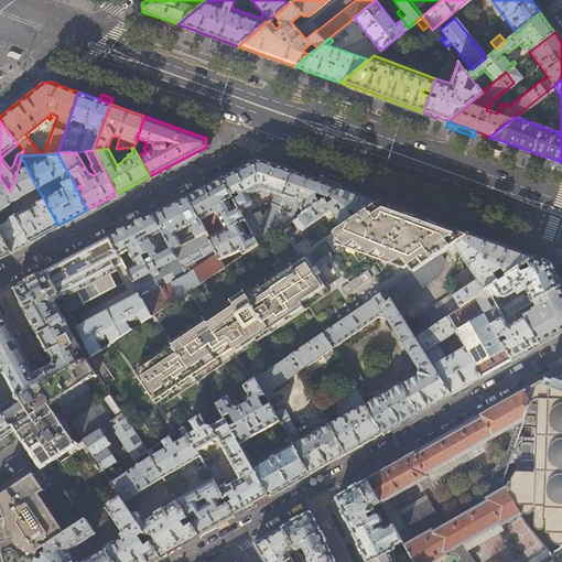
[(274,162),(262,158),(254,159),(220,176),(244,218),(251,233),(257,242),(262,239),(268,236),(292,169),(274,162)]
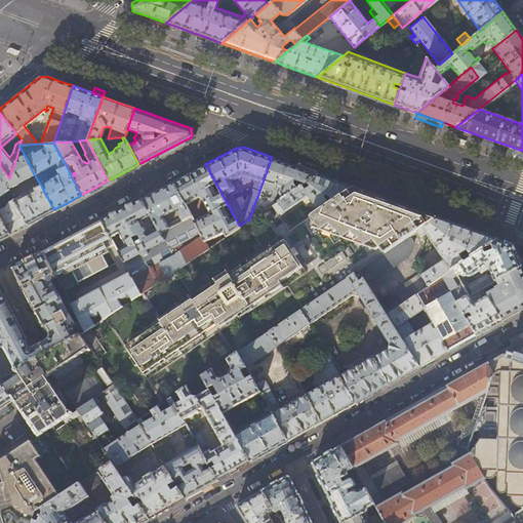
[(274,151),(272,157),(288,163),(290,157),(274,151)]
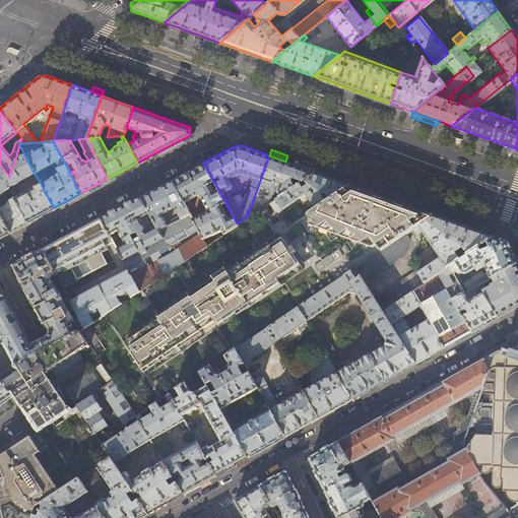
[(24,155),(24,154),(22,153),(20,153),(19,154),(18,156),(18,157),(18,159),(17,160),(15,159),(9,177),(7,186),(7,187),(34,173),(25,156),(24,155)]
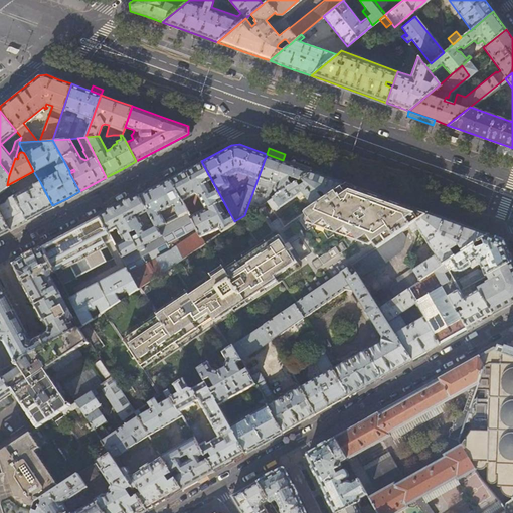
[(267,154),(244,215),(267,200),(270,197),(268,195),(273,182),(275,183),(273,188),(276,193),(311,170),(288,162),(283,160),(267,154)]
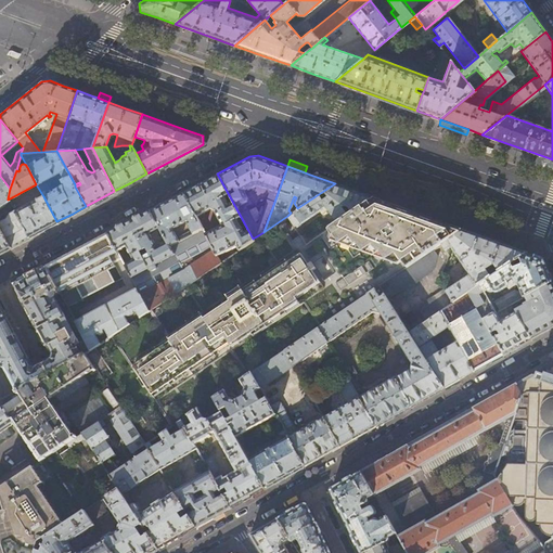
[(201,182),(182,192),(194,215),(209,206),(211,208),(213,208),(220,223),(204,232),(216,254),(235,243),(238,248),(253,239),(247,229),(241,232),(233,219),(240,215),(217,174),(201,182)]
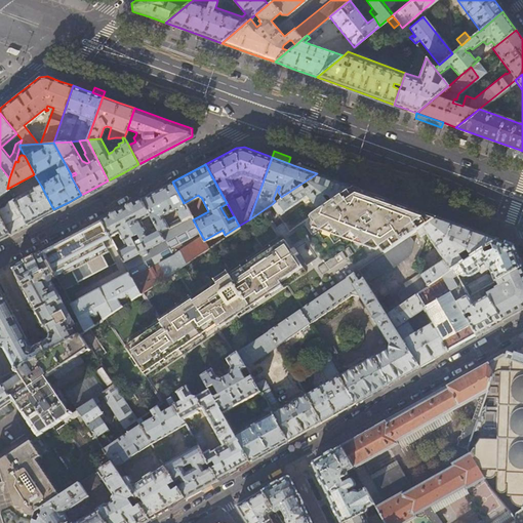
[(9,178),(0,166),(0,217),(8,234),(18,228),(27,224),(13,199),(7,189),(7,188),(9,178)]
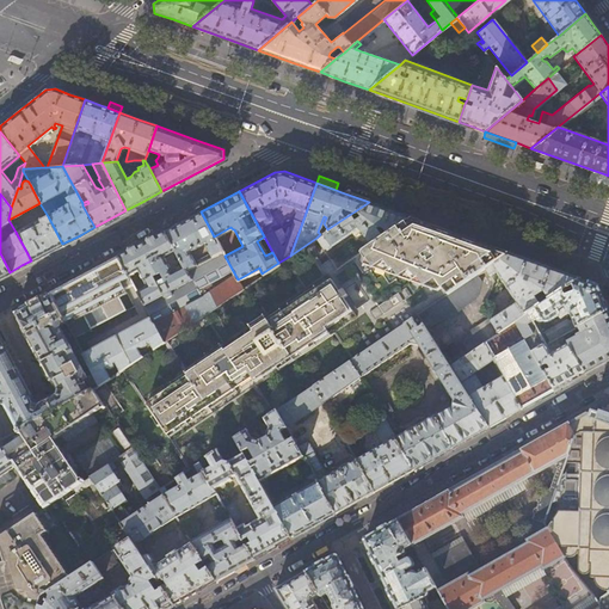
[(387,208),(369,202),(327,229),(320,234),(317,238),(324,248),(331,244),(351,231),(354,233),(361,228),(370,243),(408,216),(387,208)]
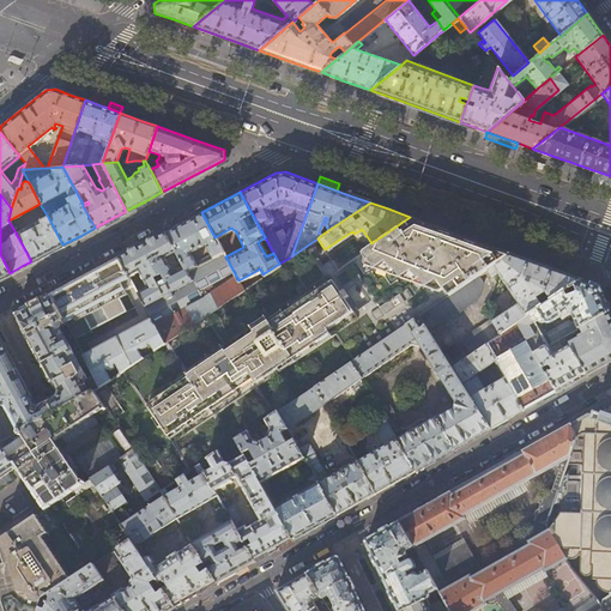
[(182,222),(164,231),(185,268),(195,264),(188,249),(204,241),(211,255),(222,250),(215,237),(201,212),(182,222)]
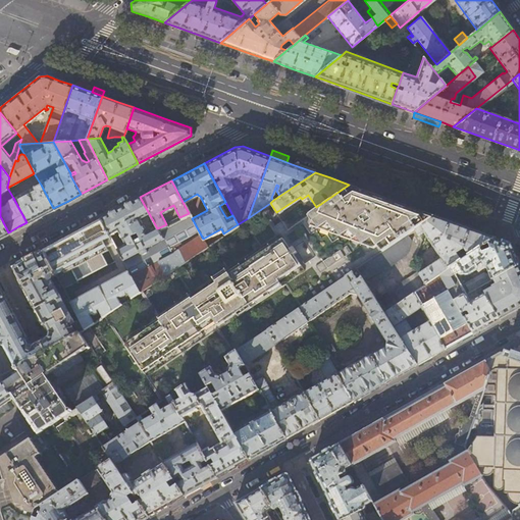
[(41,185),(13,198),(27,222),(53,208),(41,185)]
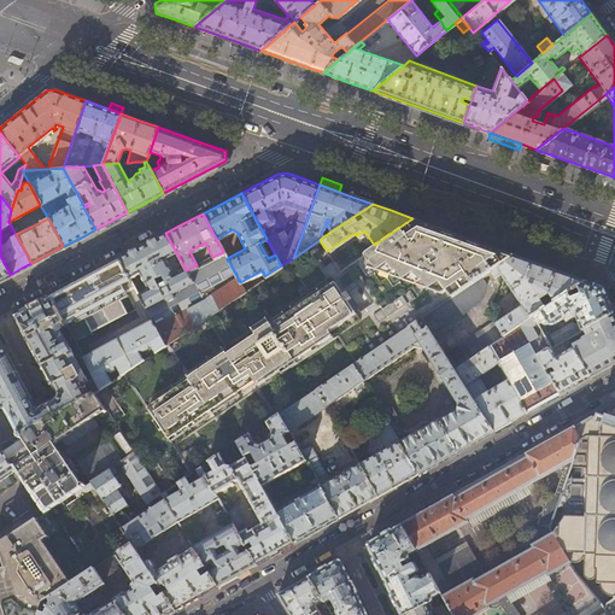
[(413,218),(374,245),(339,269),(327,251),(320,240),(293,258),(287,262),(305,287),(269,311),(251,285),(244,290),(205,316),(217,333),(180,357),(168,340),(164,344),(153,350),(142,357),(121,373),(119,373),(188,474),(194,469),(199,467),(206,461),(220,452),(236,441),(247,433),(265,421),(276,414),(258,386),(337,334),(355,361),(420,317),(480,276),(488,270),(513,255),(480,242),(431,224),(413,218)]
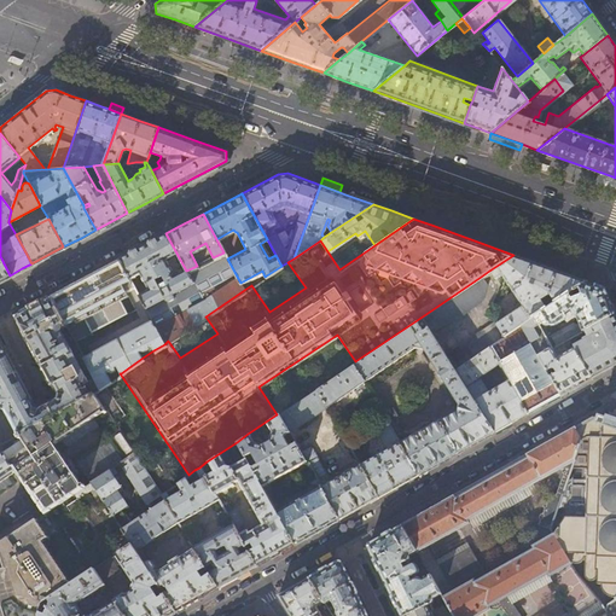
[(227,259),(224,253),(213,257),(210,259),(199,265),(197,266),(186,271),(166,233),(143,245),(118,259),(128,278),(139,272),(147,289),(138,294),(164,344),(168,341),(205,317),(244,290),(240,283),(227,259)]
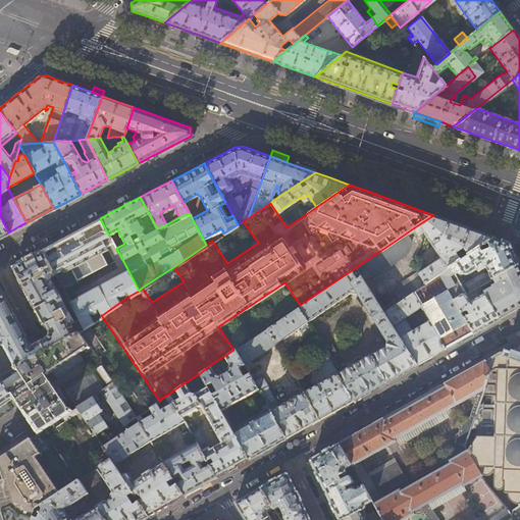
[(460,224),(433,215),(413,228),(416,235),(422,230),(440,257),(416,272),(415,270),(374,298),(382,311),(411,293),(438,273),(494,237),(460,224)]
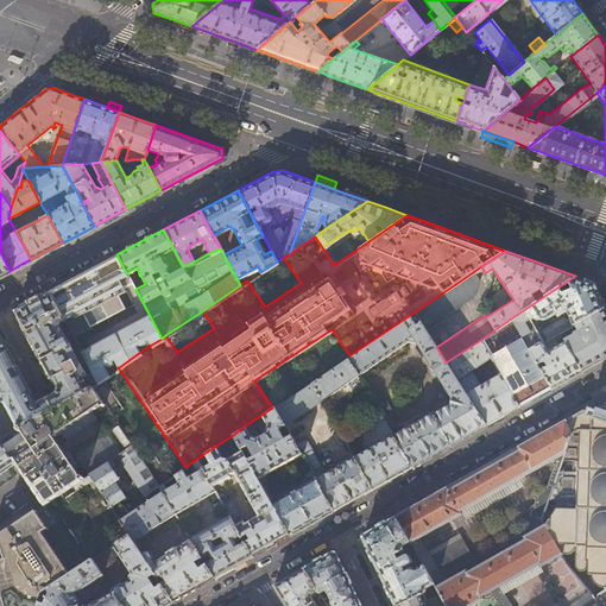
[(0,276),(10,271),(0,252),(0,276)]
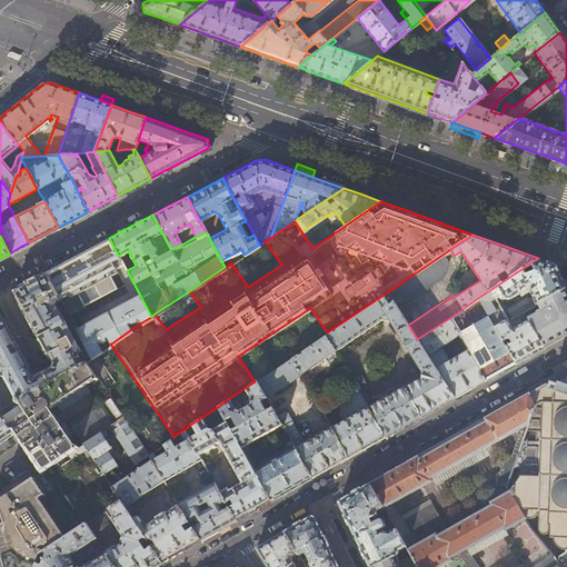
[(118,256),(109,238),(91,248),(46,271),(60,299),(86,347),(91,357),(95,355),(101,350),(96,340),(98,340),(99,341),(100,341),(103,340),(105,339),(105,338),(105,336),(106,335),(111,344),(131,329),(127,321),(129,320),(130,321),(132,321),(135,319),(136,318),(135,317),(138,316),(141,322),(151,317),(127,270),(118,256)]
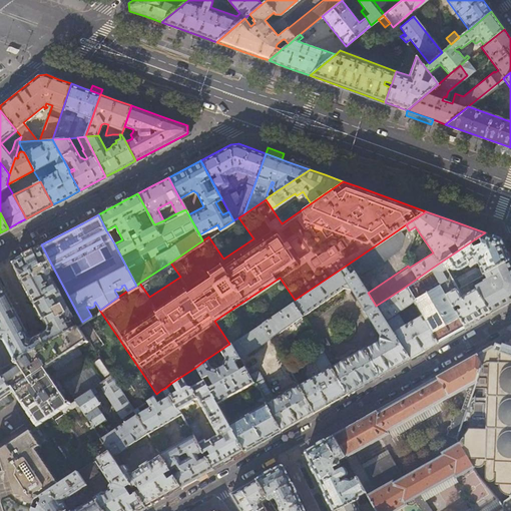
[(403,234),(399,229),(349,264),(358,277),(398,249),(403,234)]
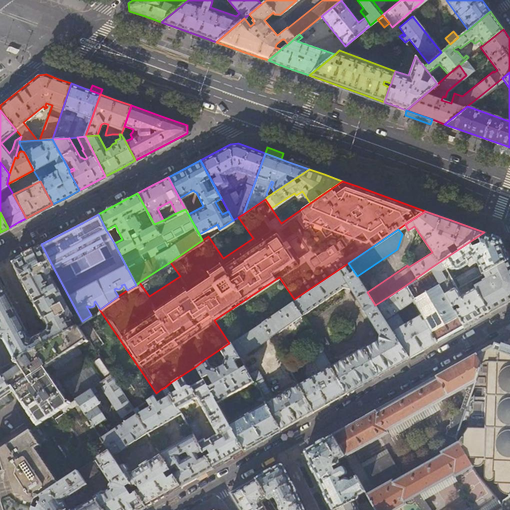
[(476,276),(507,258),(498,237),(491,234),(484,232),(430,268),(444,294),(456,287),(465,282),(470,279),(476,276)]
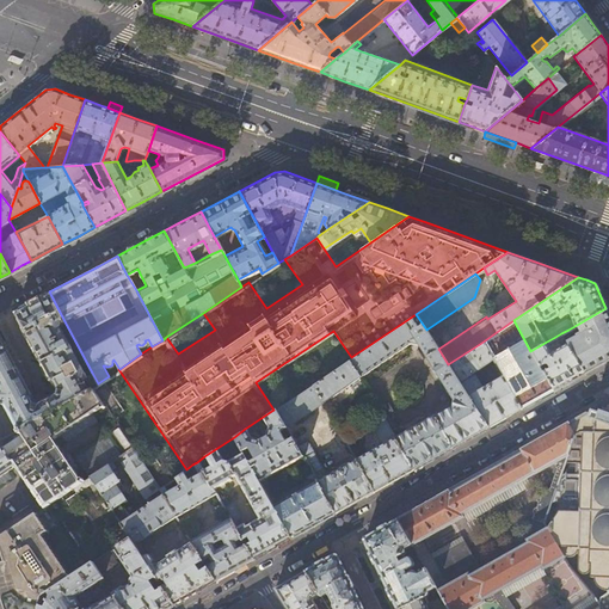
[(63,323),(65,321),(49,291),(29,302),(13,311),(48,380),(51,380),(55,388),(54,393),(44,398),(51,410),(92,387),(98,383),(92,373),(81,376),(54,325),(50,323),(53,319),(54,319),(55,321),(59,323),(61,320),(63,323)]
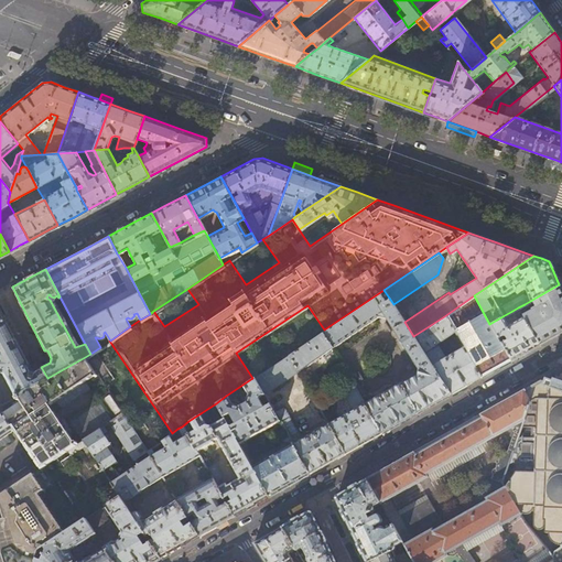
[(561,292),(559,284),(525,304),(527,307),(535,304),(536,304),(535,307),(521,314),(538,343),(561,328),(561,292)]
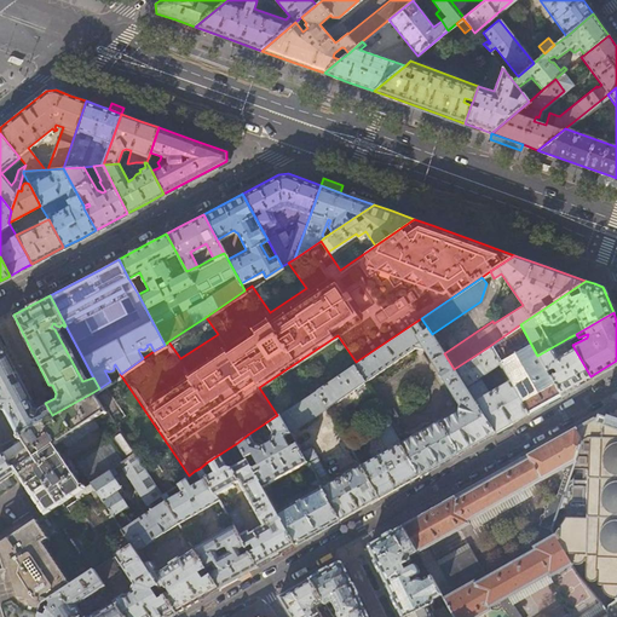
[(444,353),(432,334),(421,318),(356,362),(353,364),(363,381),(413,346),(422,349),(457,404),(456,410),(398,443),(416,474),(460,450),(494,431),(454,369),(444,353)]
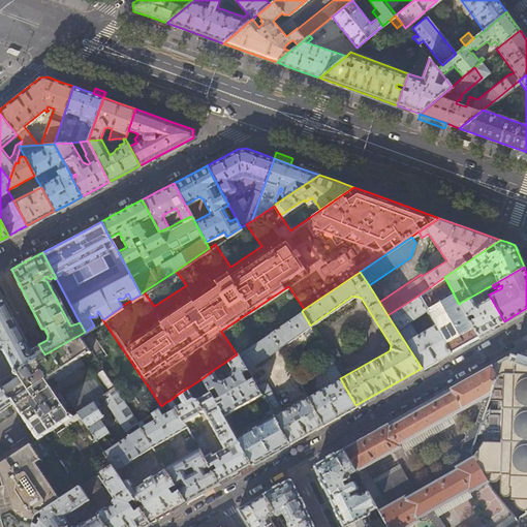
[(459,304),(444,277),(416,297),(425,310),(431,321),(450,352),(462,345),(477,336),(459,304)]
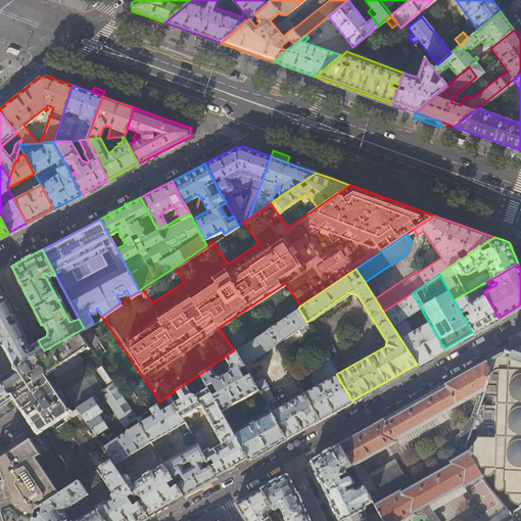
[(483,291),(480,285),(475,288),(479,295),(470,300),(466,293),(454,300),(472,332),(484,326),(499,318),(483,291)]
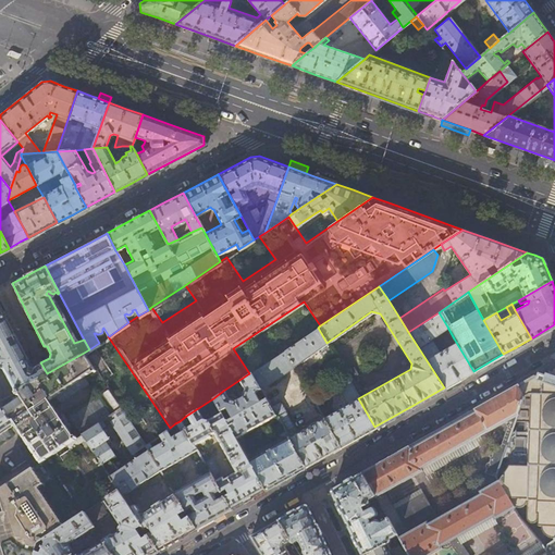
[(0,361),(15,391),(47,373),(40,362),(34,366),(28,364),(0,308),(0,361)]
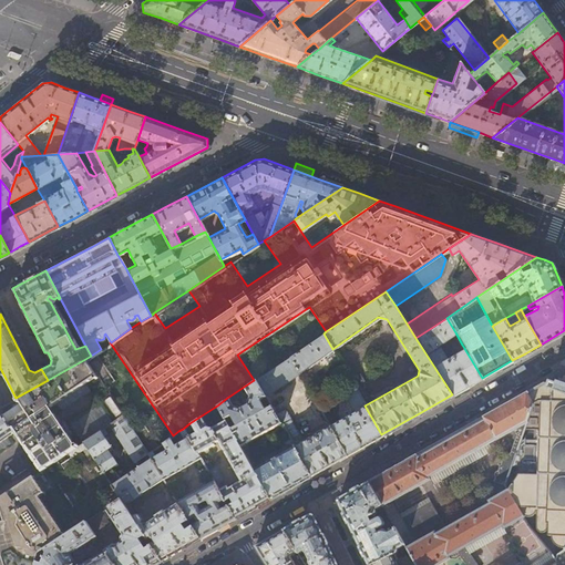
[(437,346),(455,332),(447,318),(415,338),(452,394),(468,386),(482,378),(462,345),(458,347),(461,350),(445,360),(437,346)]
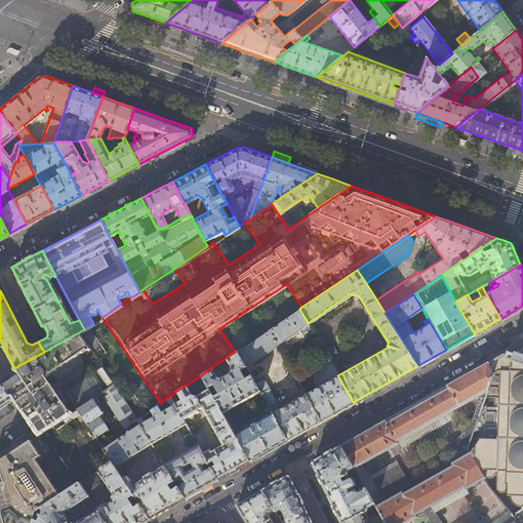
[(276,345),(308,323),(299,309),(268,330),(276,345)]
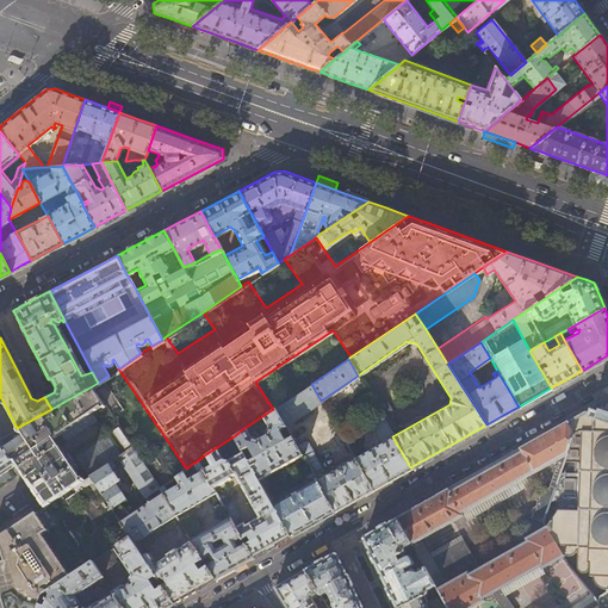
[(121,408),(101,380),(98,383),(92,386),(101,402),(110,415),(121,408)]
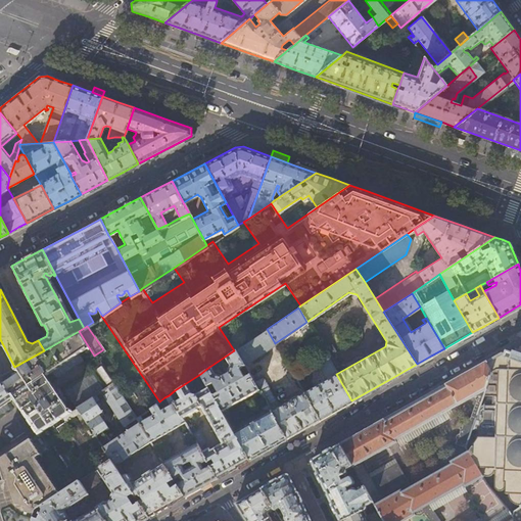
[(243,365),(275,343),(267,329),(235,350),(242,364),(243,365)]
